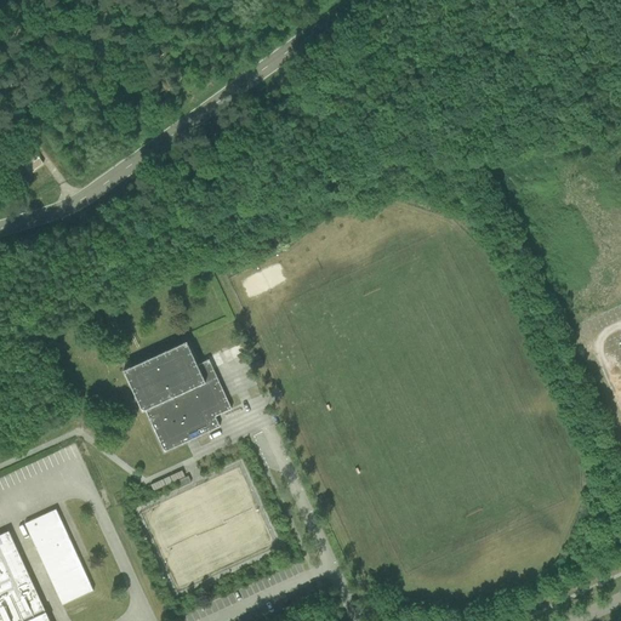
[(43,164),(34,152),(24,159),(33,171),(43,164)]
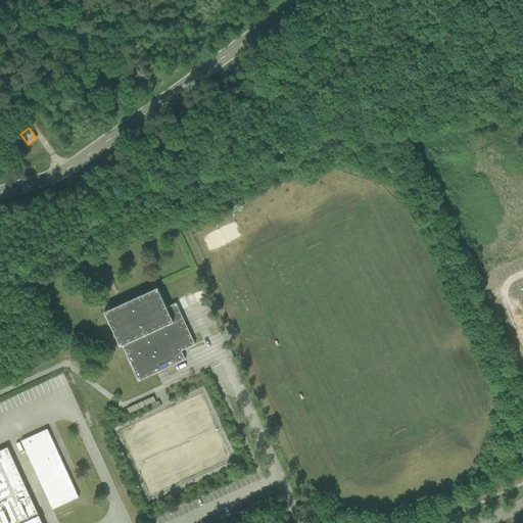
[(157,287),(105,311),(103,312),(120,346),(122,345),(138,381),(185,360),(181,350),(195,344),(176,302),(165,306),(157,287)]
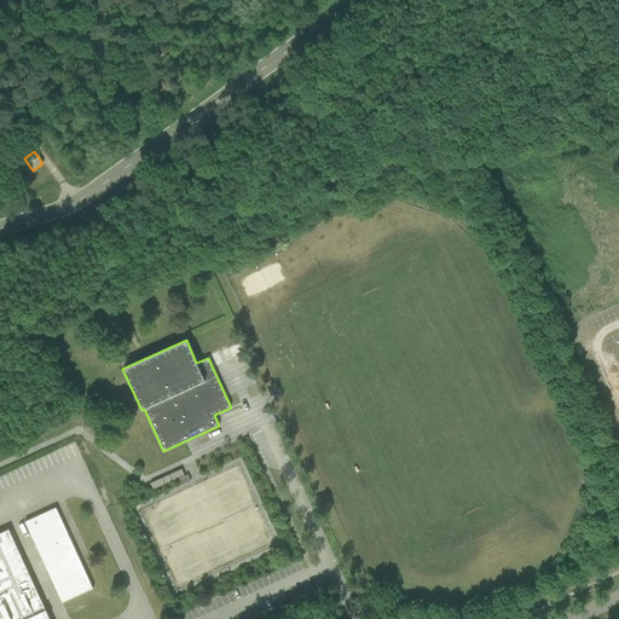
[(169,474),(172,480),(184,475),(181,469),(169,474)]
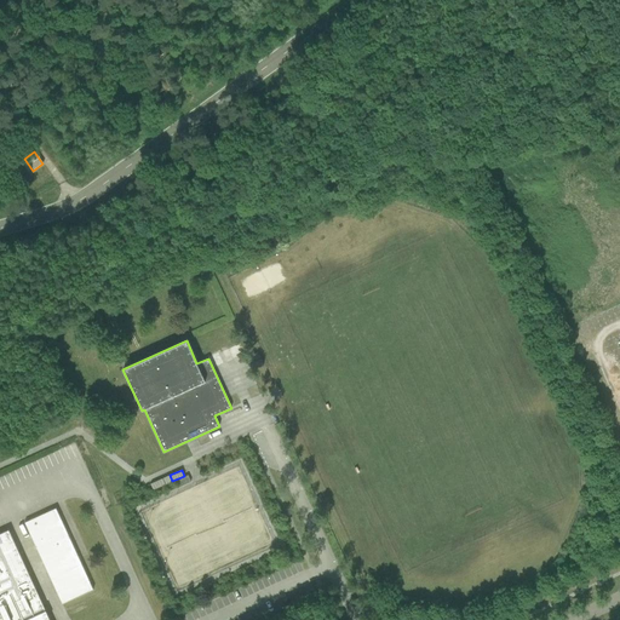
[(176,481),(178,487),(191,482),(188,475),(176,481)]
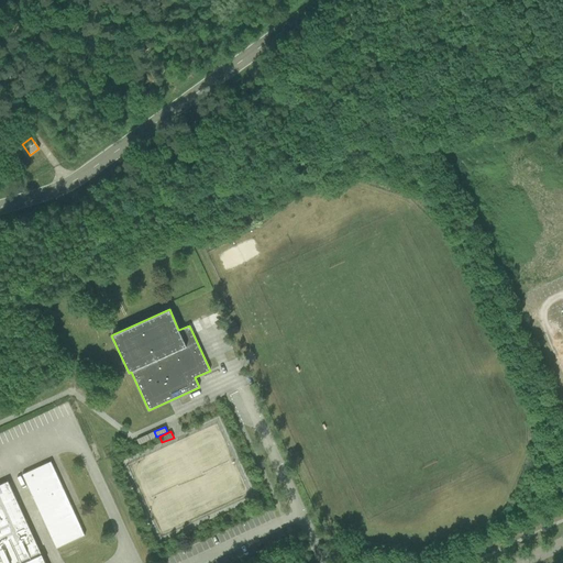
[(136,440),(139,445),(150,440),(147,434),(136,440)]
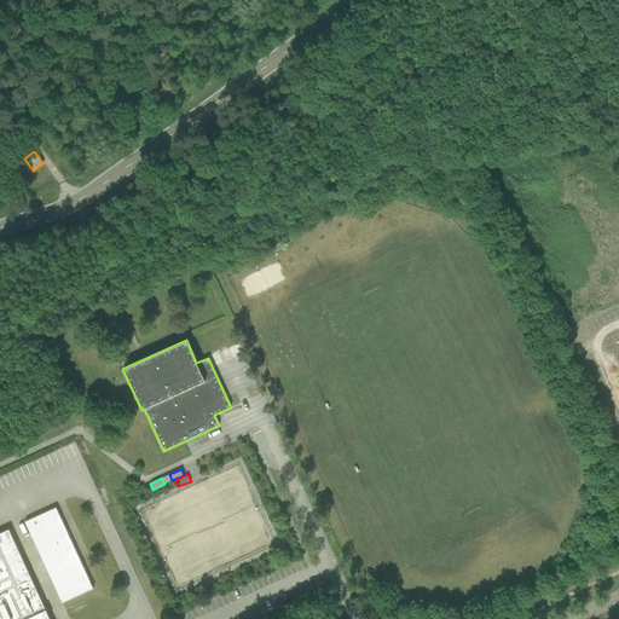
[(24,522),(35,545),(62,603),(93,589),(56,508),(24,522)]
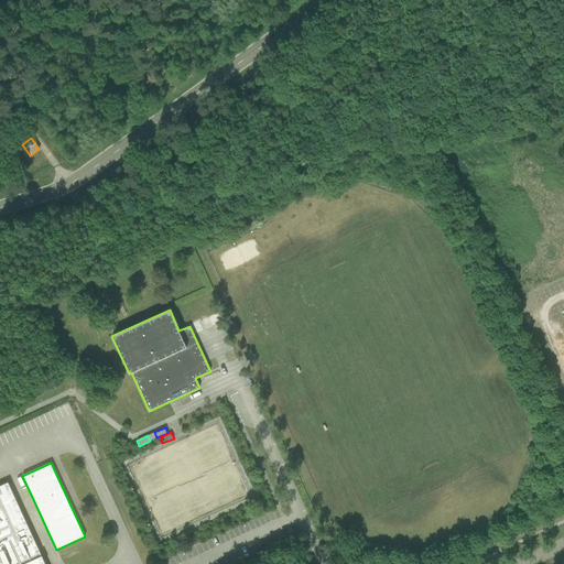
[(0,563),(45,563),(8,483),(0,485),(0,563)]
